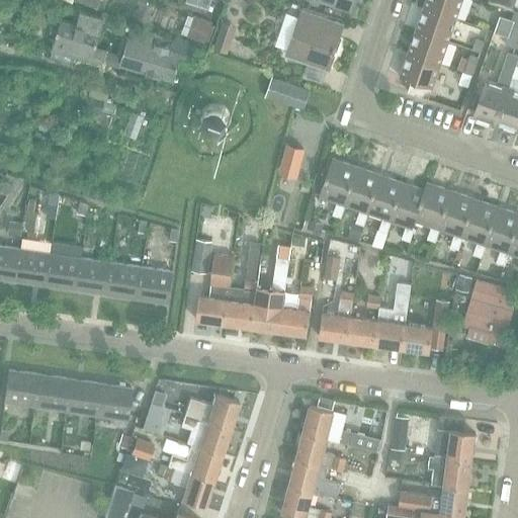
[(319,0),(348,10),(351,0),(319,0)]
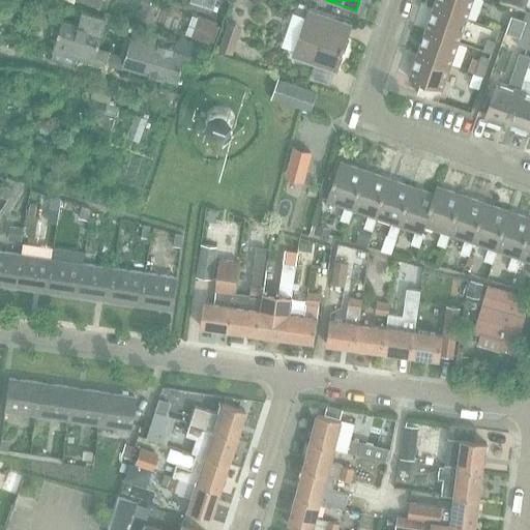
[(435,0),(433,6),(466,19),(471,0),(435,0)]
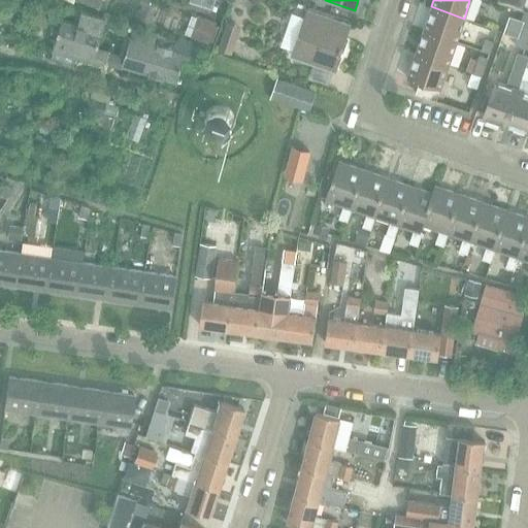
[(496,0),(496,2),(522,10),(524,0),(496,0)]
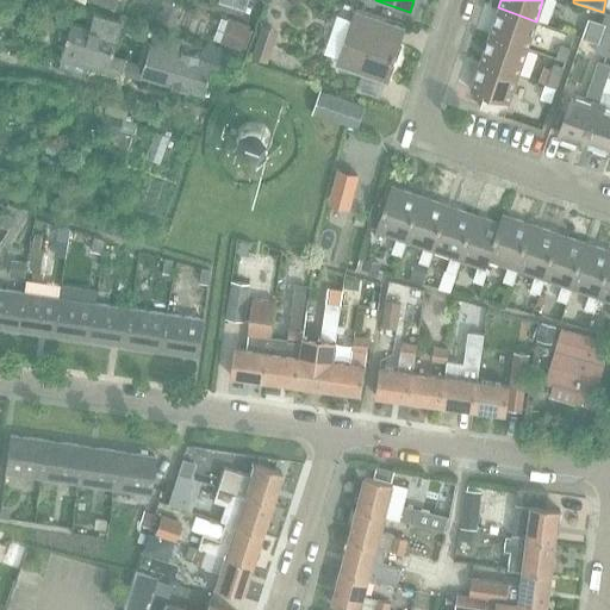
[(243,35),(249,10),(231,6),(225,31),(243,35)]
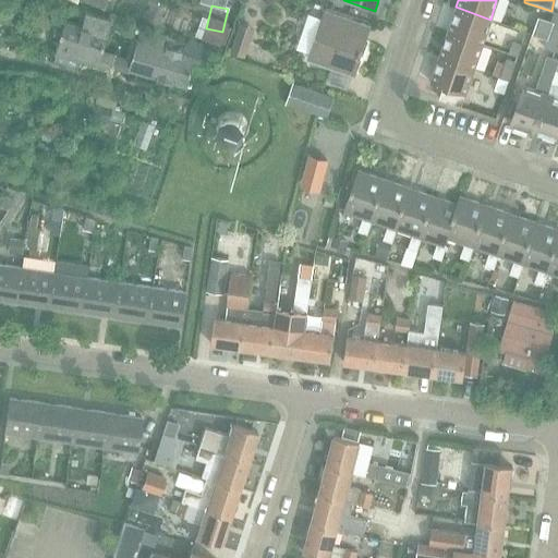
[(482,44),(490,20),(456,7),(447,32),(482,44)]
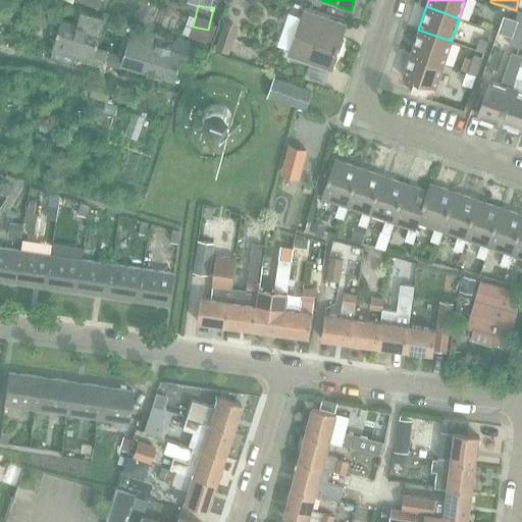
[(301,59),(330,69),(338,47),(337,46),(341,36),(324,31),(328,19),(303,10),(290,50),(302,54),(301,59)]
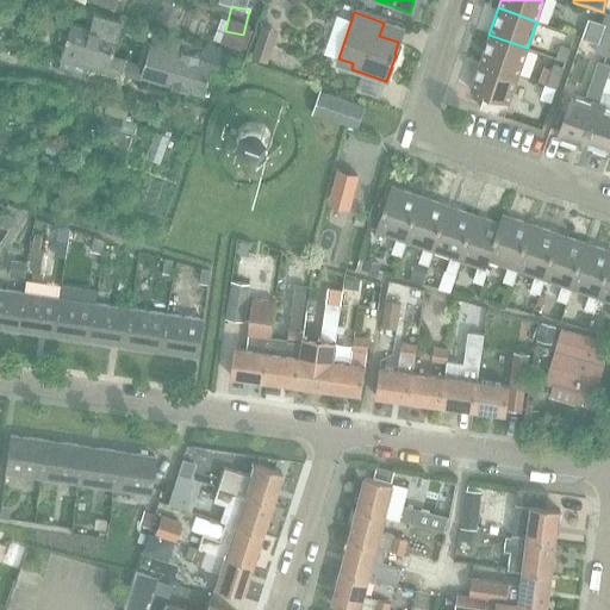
[(609,16),(603,13),(599,23),(603,24),(609,25),(609,16)]
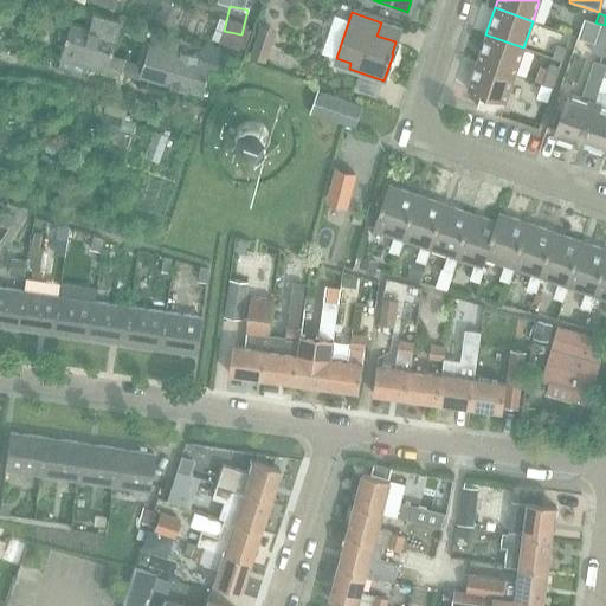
[(127,60),(114,56),(123,24),(94,14),(90,27),(72,23),(62,57),(122,75),(127,60)]
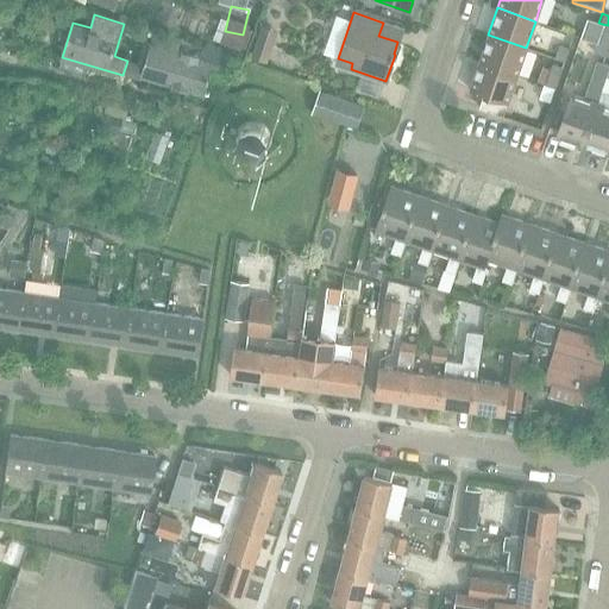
[(608,25),(602,24),(594,52),(606,56),(608,46),(608,25)]
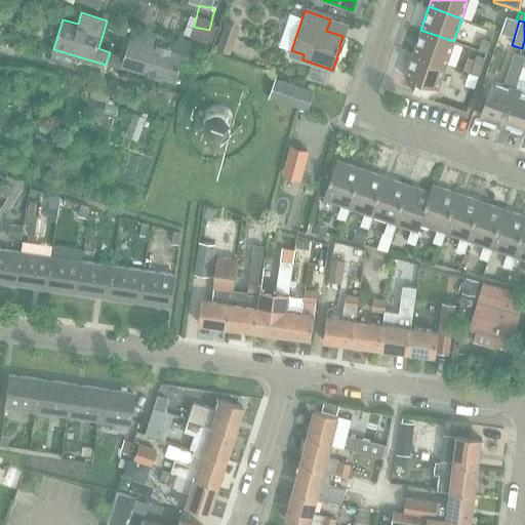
[(445,65),(453,41),(420,30),(412,53),(445,65)]
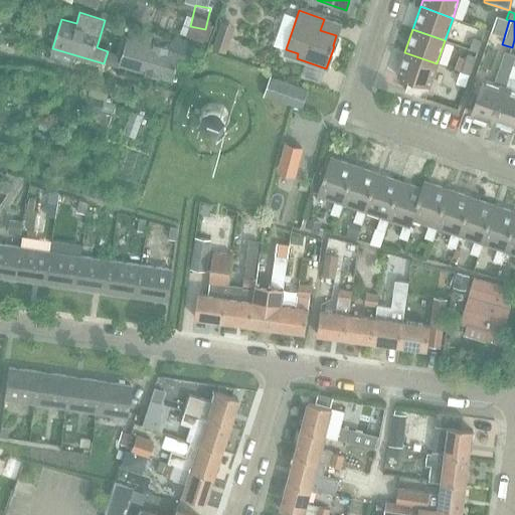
[(178,67),(186,69),(190,55),(129,36),(121,63),(174,79),(178,67)]
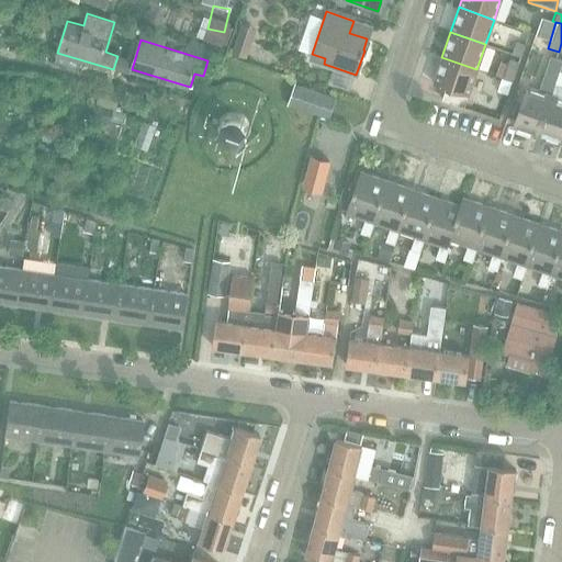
[(510,54),(519,57),(524,44),(515,42),(510,54)]
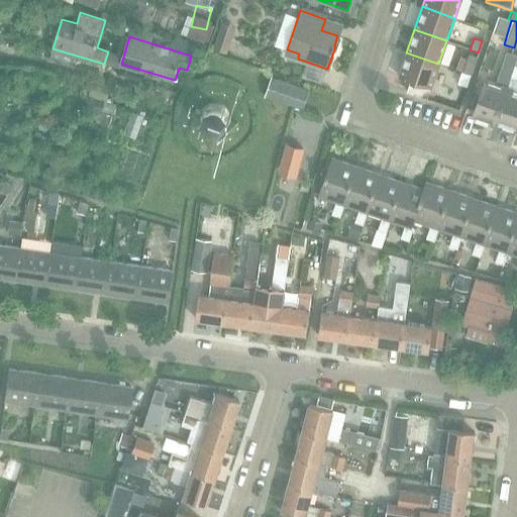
[(430,87),(438,64),(406,53),(398,76),(411,80),(430,87)]
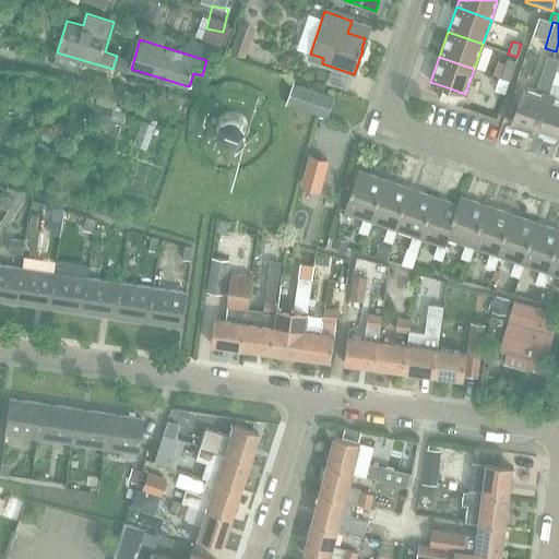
[(535,132),(558,60),(550,58),(547,57),(536,91),(524,86),(511,123),(535,132)]
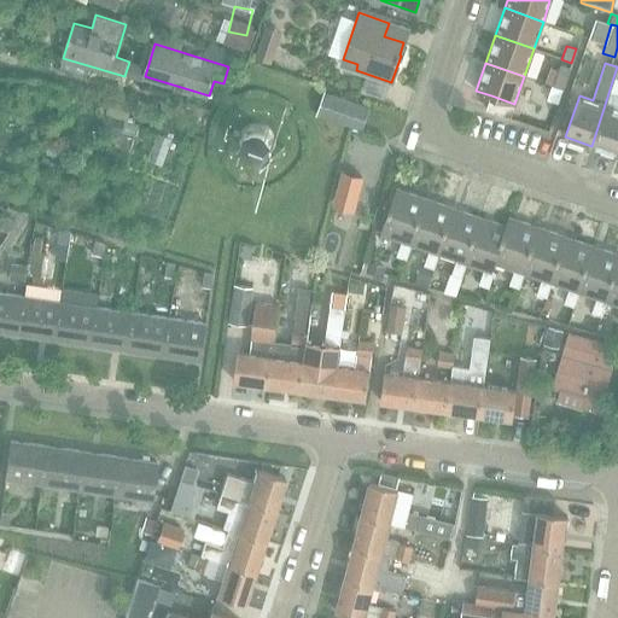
[(617,155),(617,152),(617,95),(611,93),(616,77),(617,79),(617,66),(592,146),(617,155)]
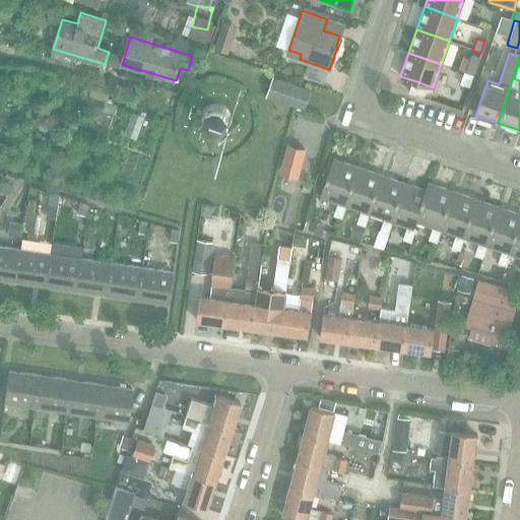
[(465,73),(472,75),(476,64),(469,61),(465,73)]
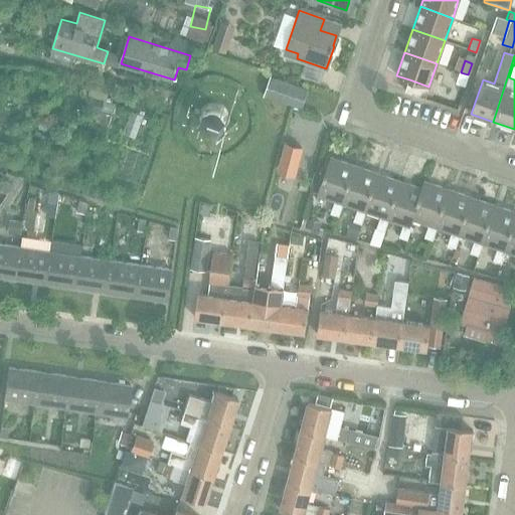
[(276,76),(311,86),(314,74),(279,65),(276,76)]
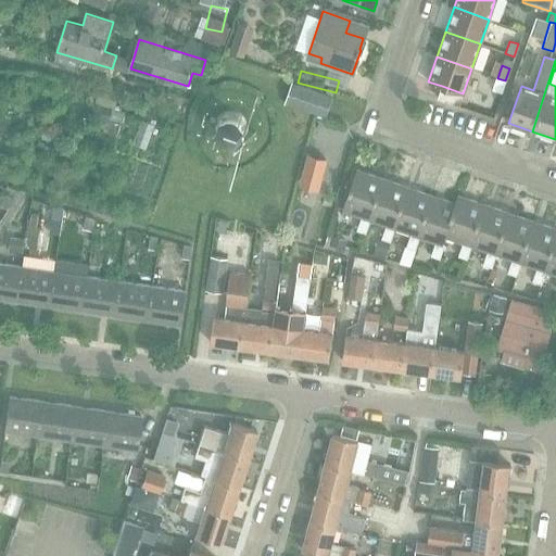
[(283,103),(325,117),(332,97),(291,83),(283,103)]
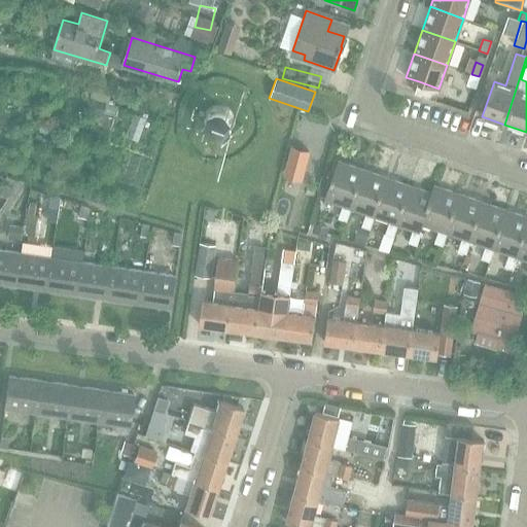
[(419,81),(415,93),(434,99),(438,89),(419,81)]
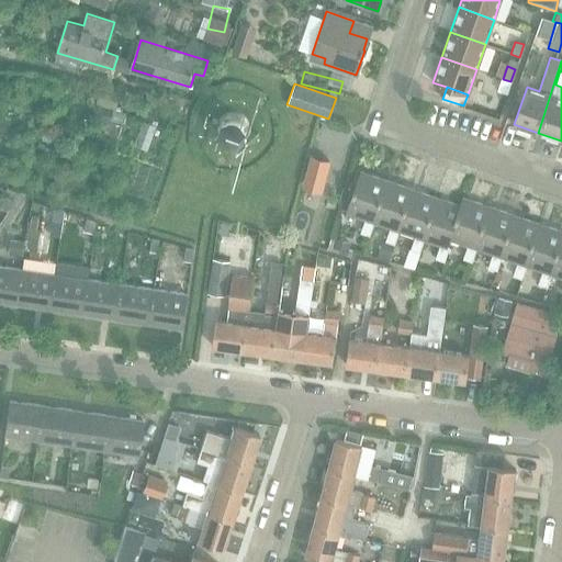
[(96,104),(115,110),(120,96),(100,90),(96,104)]
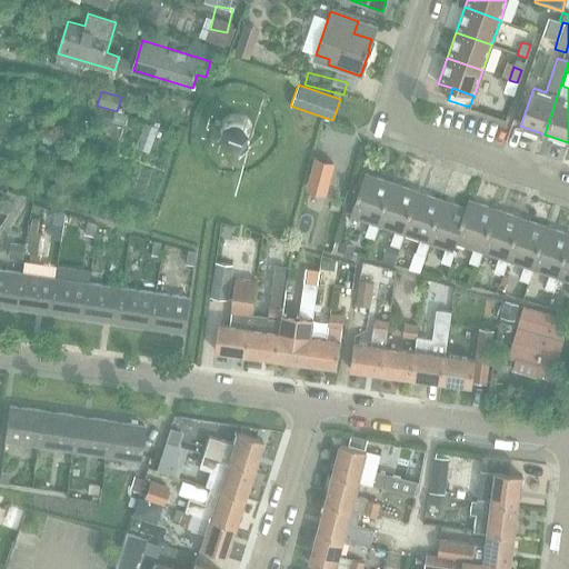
[(232,146),(236,146),(238,146),(241,145),(243,143),(246,142),(248,140),(249,138),(250,136),(251,132),(251,130),(251,127),(250,125),(249,122),(248,120),(246,118),(243,117),(241,115),(239,115),(237,113),(233,113),(231,115),(229,115),(226,117),(223,118),(222,120),(221,122),(220,126),(219,128),(219,131),(219,133),(220,136),(221,139),(223,141),(226,142),(228,145),(230,146),(232,146)]
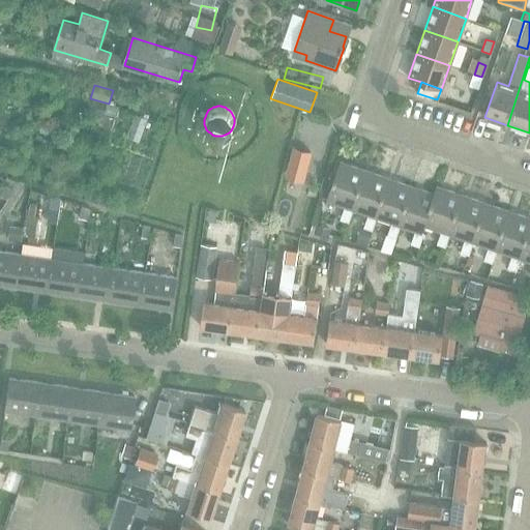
[(295,147),(287,176),(302,180),(311,152),(295,147)]
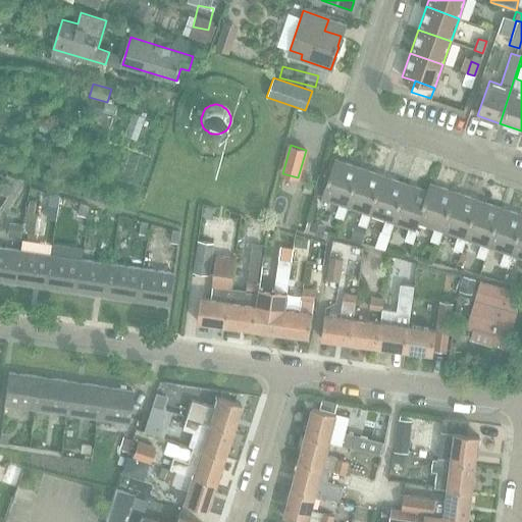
[(346,206),(359,167),(335,159),(322,198),(338,204),(334,215),(345,219),(349,207),(346,206)]
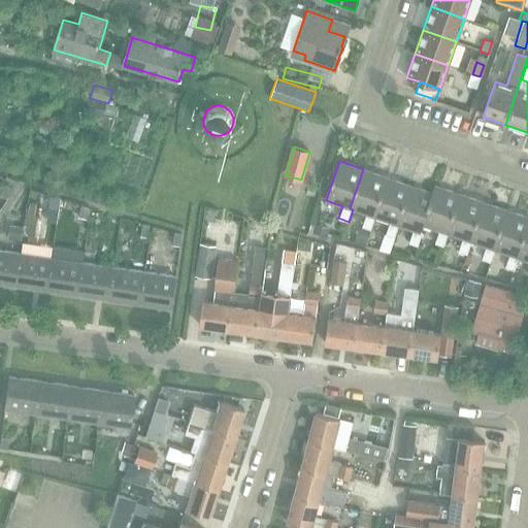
[(372,217),(386,177),(363,169),(350,208),(353,209),(367,215),(362,226),(371,229),(375,217),(372,217)]
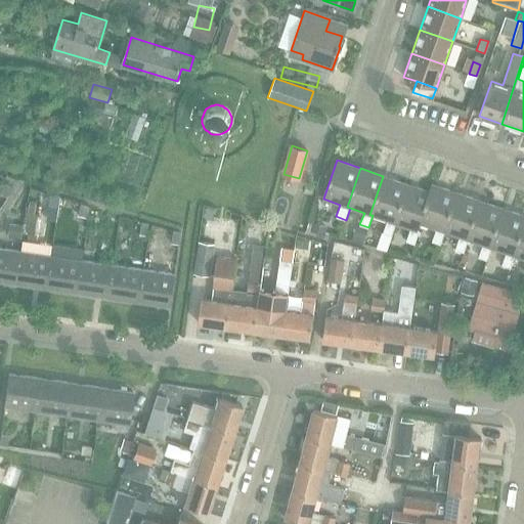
[(392,222),(405,183),(383,176),(369,215),(373,215),(387,220),(383,232),(391,235),(395,223),(392,222)]
